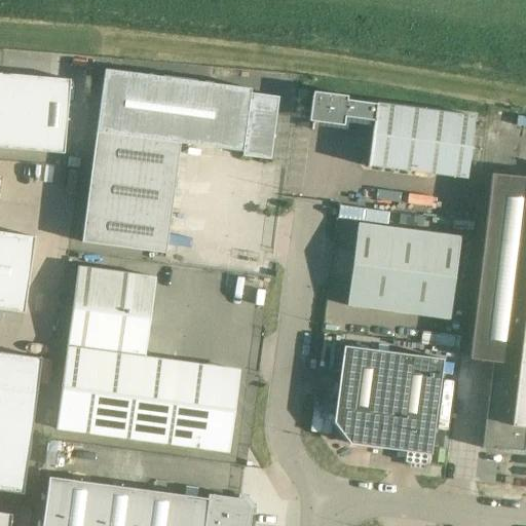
[(165,254),(180,144),(242,152),(241,156),(270,160),(278,98),(251,94),(251,88),(105,70),(81,242),(165,254)]
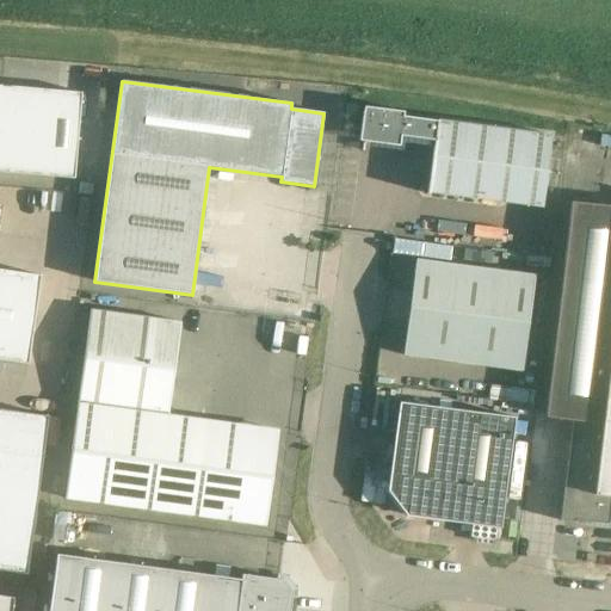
[(0,172),(74,179),(81,93),(0,86),(0,172)]
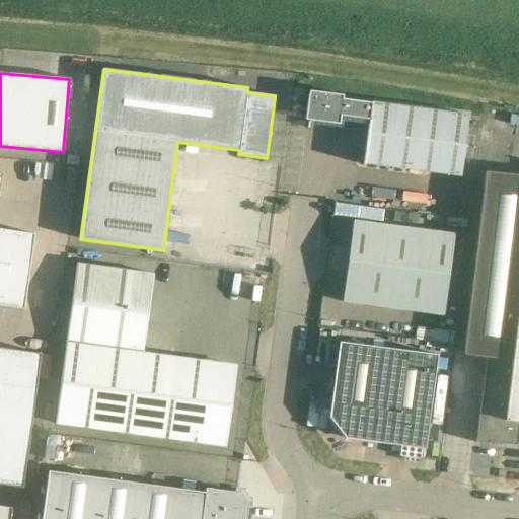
[(364,163),(460,175),(468,116),(371,102),(344,98),(344,95),(309,90),(305,119),(309,120),(308,128),(309,128),(310,120),(339,124),(341,116),(369,120),(362,165),(364,165),(364,163)]
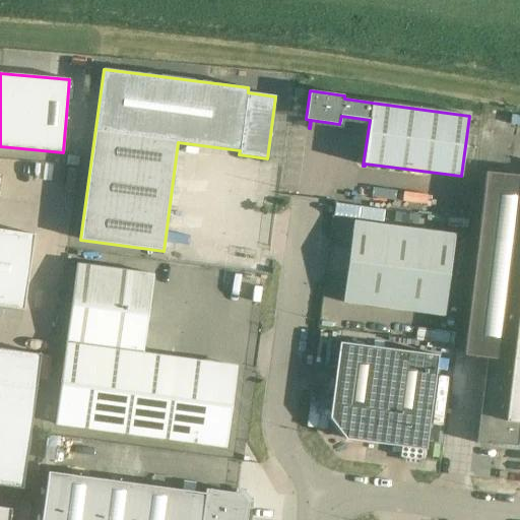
[(519,175),(489,172),(464,354),(486,358),(476,443),(490,445),(490,443),(518,446),(519,427),(519,175)]
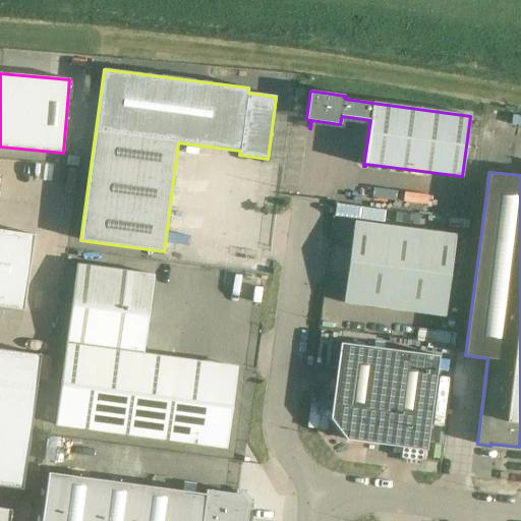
[(354,222),(344,303),(445,316),(456,235),(354,222)]
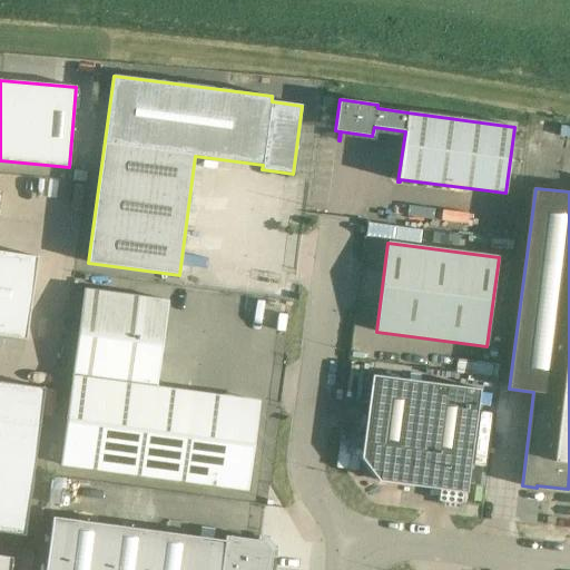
[(0,336),(26,340),(38,257),(0,252),(0,336)]
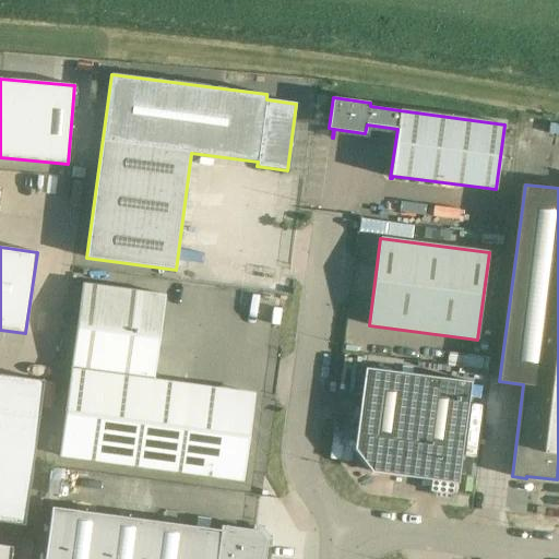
[(82,282),(59,456),(211,477),(211,476),(241,480),(246,450),(240,450),(242,436),(217,432),(223,389),(153,380),(165,293),(82,282)]
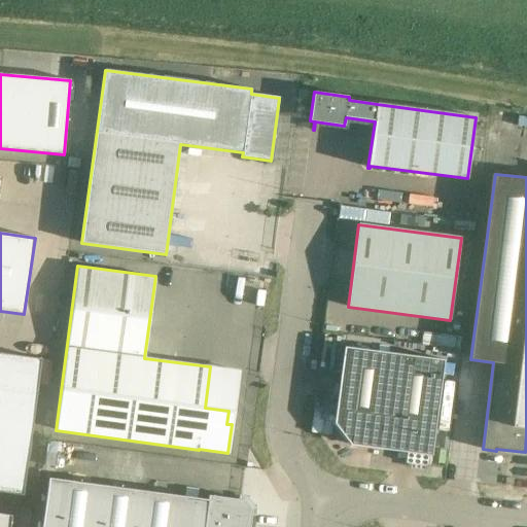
[(238,287),(234,322),(258,325),(262,290),(238,287)]
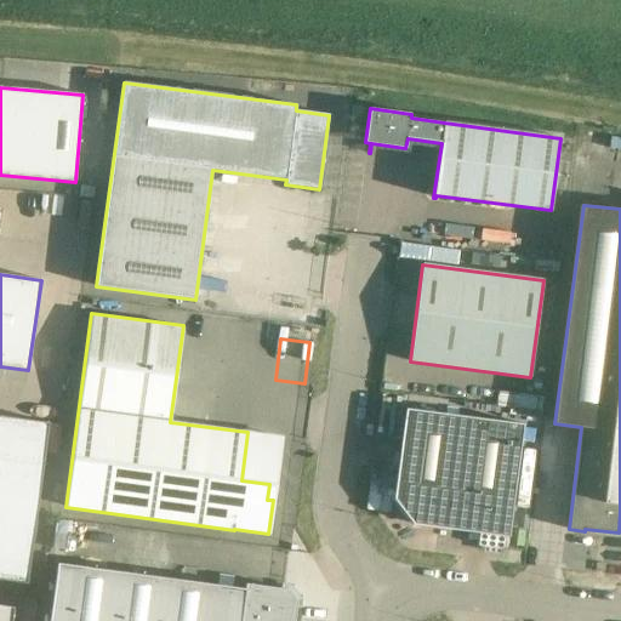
[(412,524),(508,537),(523,425),(405,409),(393,499),(412,524)]
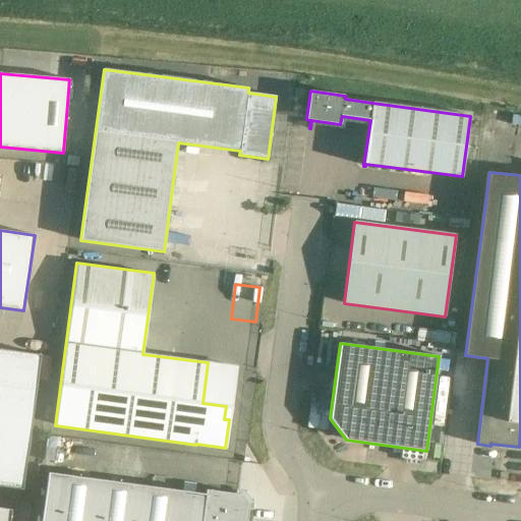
[(0,485),(22,489),(41,355),(0,349),(0,485)]
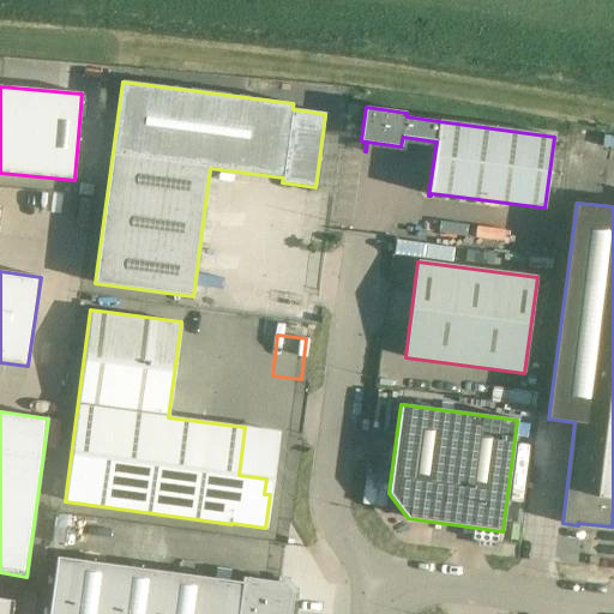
[(290,613),(293,600),(293,595),(284,583),(280,582),(242,577),(242,583),(56,558),(48,613),(290,613)]
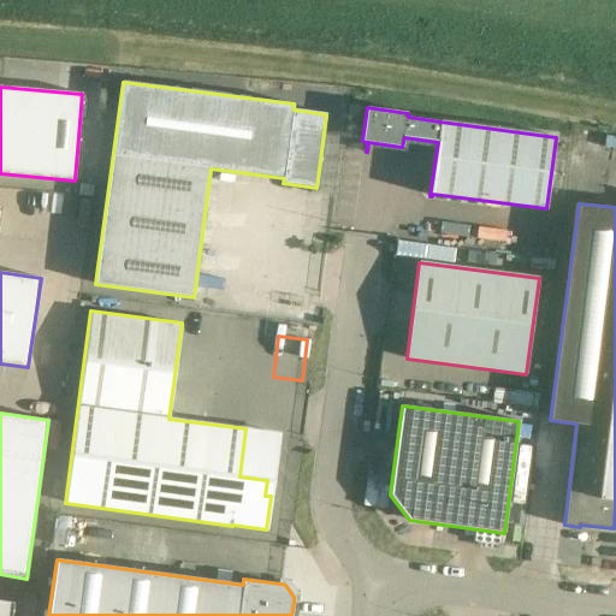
[(0,615),(12,615),(15,603),(0,599),(0,615)]
